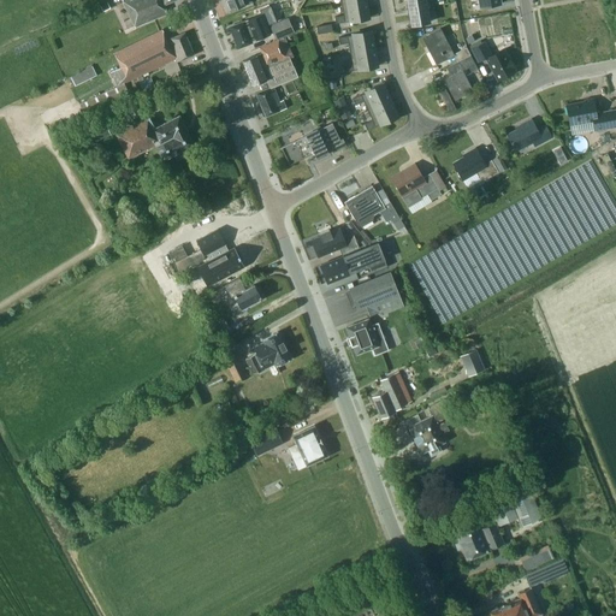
[(123,0),(131,21),(135,28),(167,13),(164,5),(173,0),(123,0)]
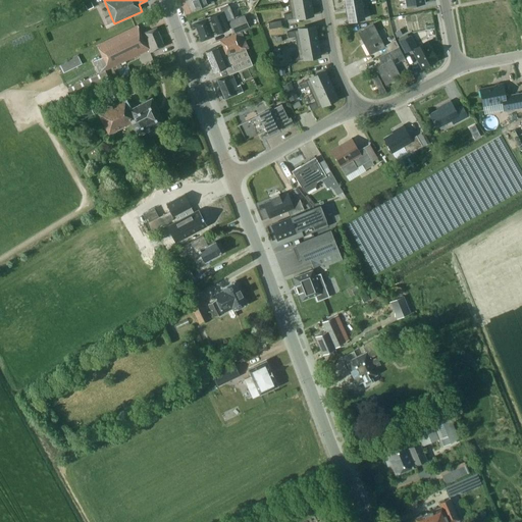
[(310,0),(290,4),(291,12),(283,14),(284,19),(312,15),(310,0)]
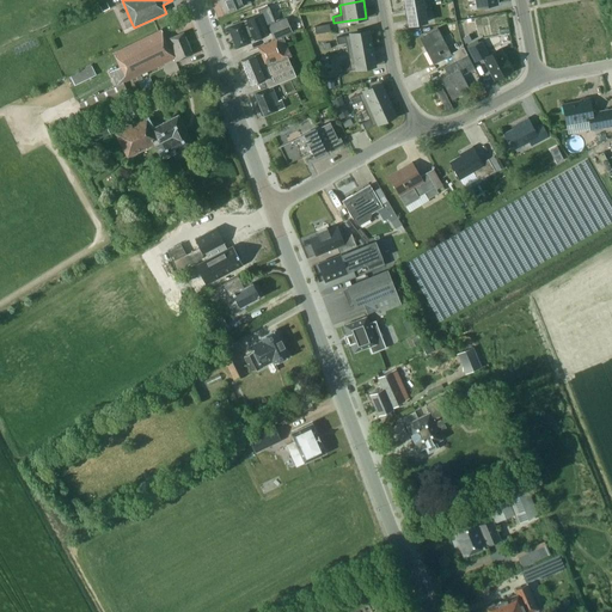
[(403,0),(405,10),(424,7),(422,0),(403,0)]
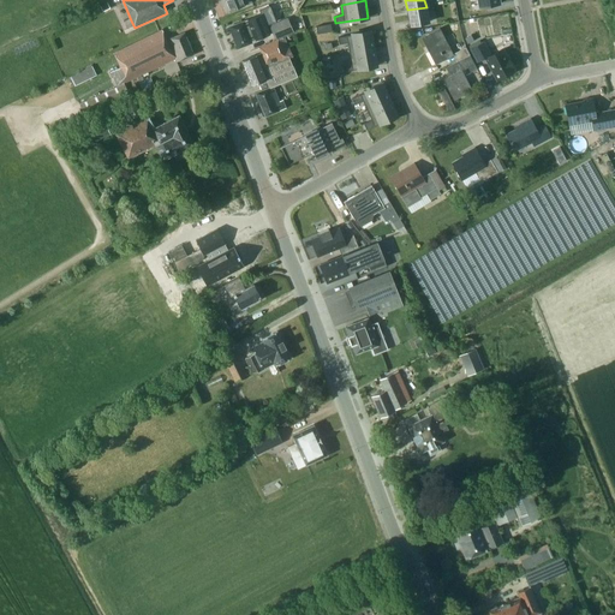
[(429,22),(427,7),(407,10),(410,25),(429,22)]
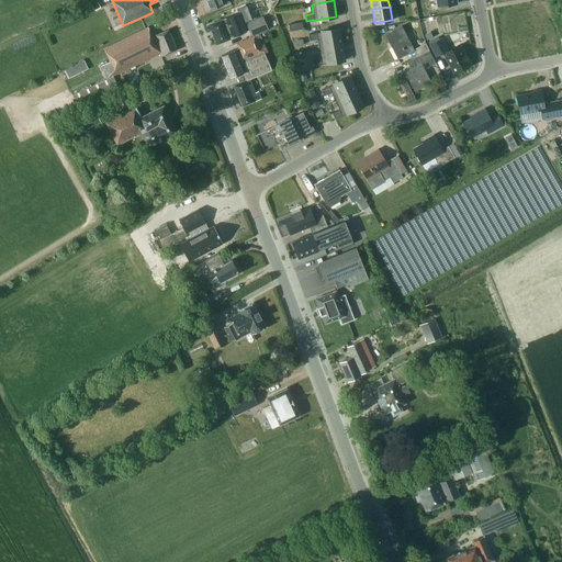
[(239,13),(210,24),(217,44),(231,38),(231,37),(246,32),(239,13)]
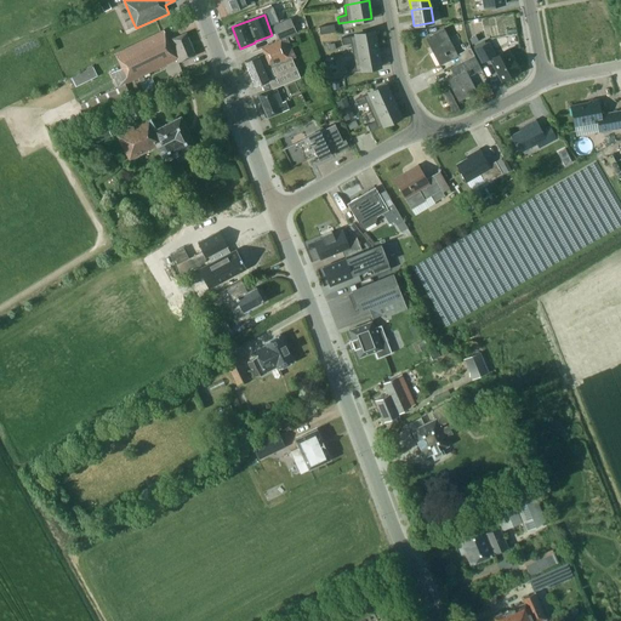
[(272,26),(278,40),(297,33),(291,18),(272,26)]
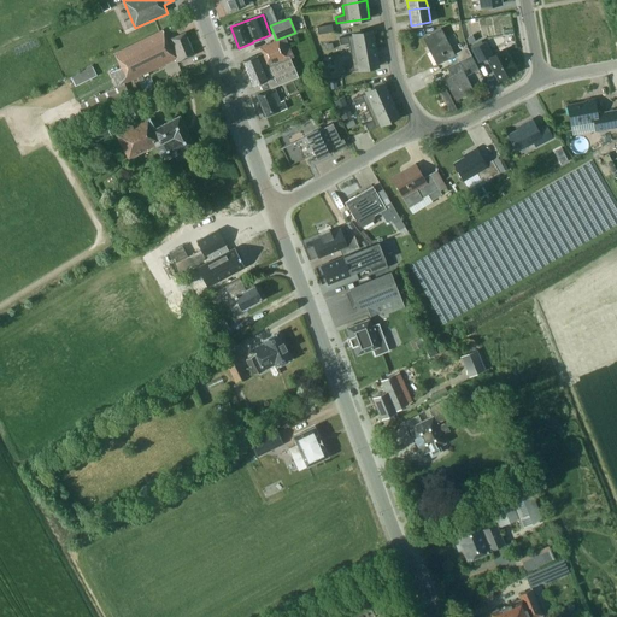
[(317,27),(318,34),(333,31),(331,24),(317,27)]
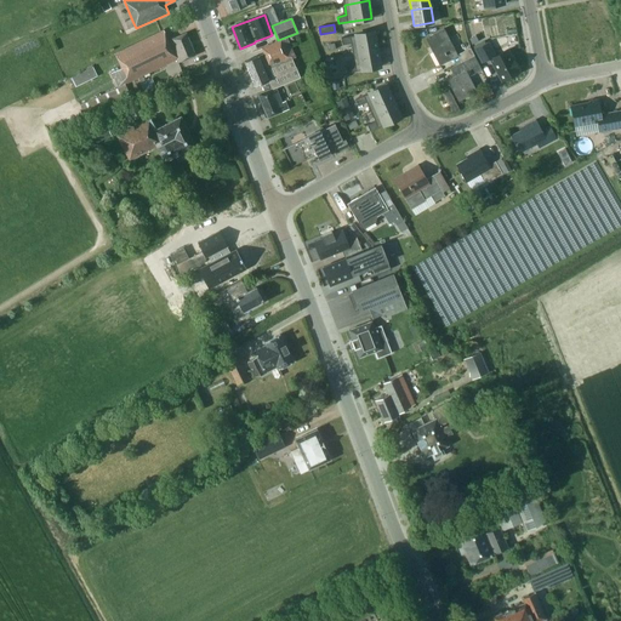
[(426,39),(439,64),(457,56),(444,29),(426,39)]
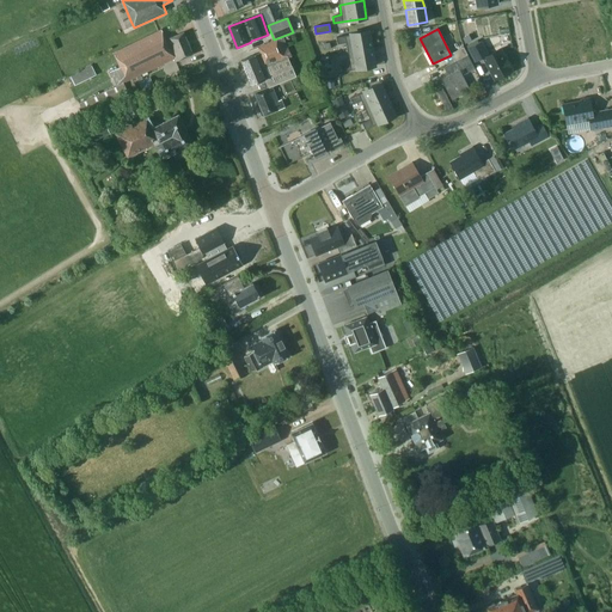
[(116,86),(123,83),(173,60),(176,62),(193,55),(183,32),(166,40),(161,30),(114,53),(120,67),(110,72),(116,86)]
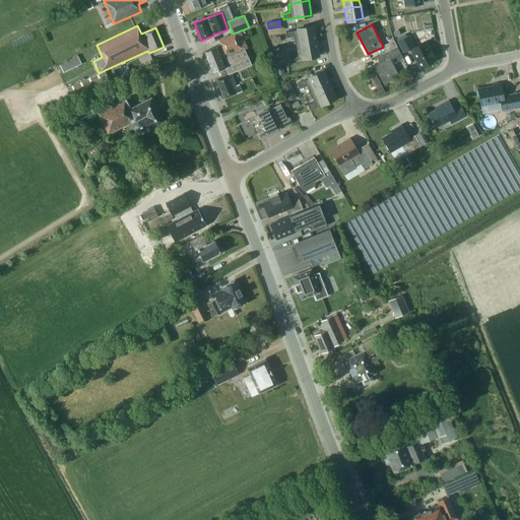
[(296,45),(316,41),(314,26),(285,31),(286,38),(294,37),(296,45)]
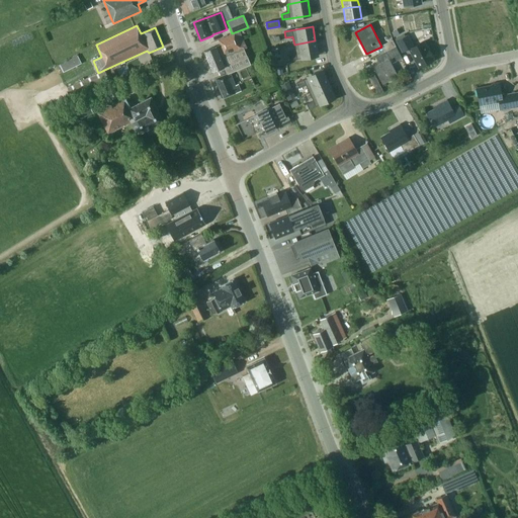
[(246,56),(243,49),(246,48),(239,31),(218,40),(220,45),(203,51),(212,72),(226,67),(229,73),(250,65),(246,56)]
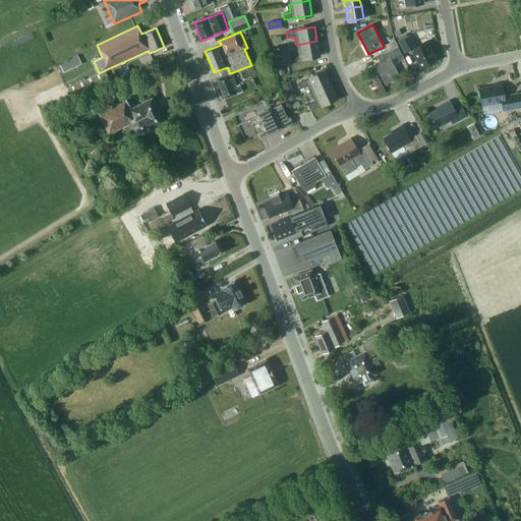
[(410,36),(398,41),(405,53),(411,50),(420,68),(436,60),(435,58),(436,58),(430,48),(429,49),(425,42),(416,47),(410,36)]
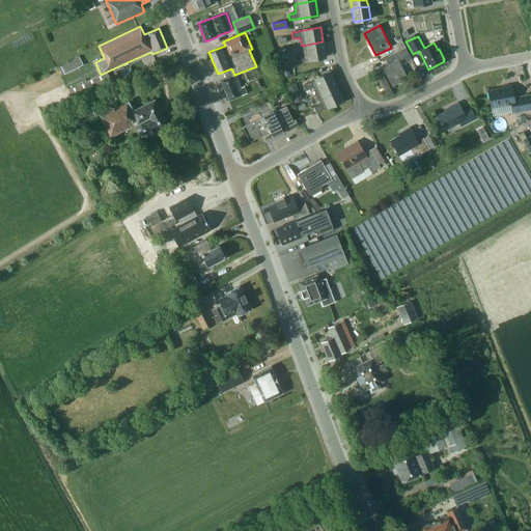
[(323,42),(302,46),(303,54),(296,56),(297,61),(326,57),(323,42)]
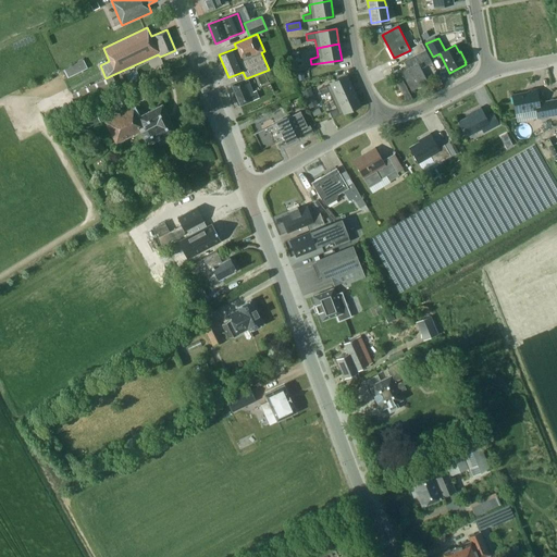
[(413,56),(424,50),(421,44),(410,49),(413,56)]
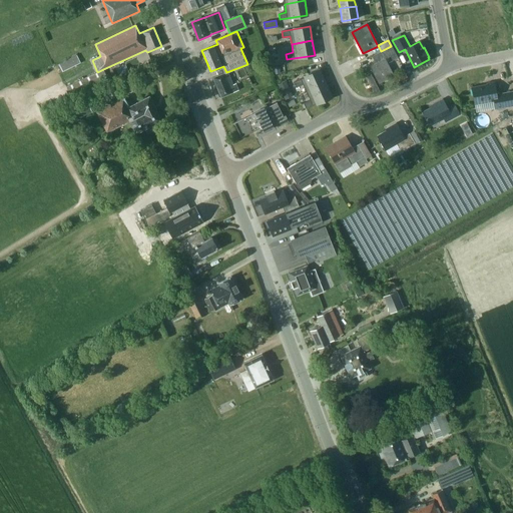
[(391,46),(381,51),(372,56),(375,63),(370,66),(379,83),(394,75),(385,59),(391,56),(393,60),(397,58),(391,46)]
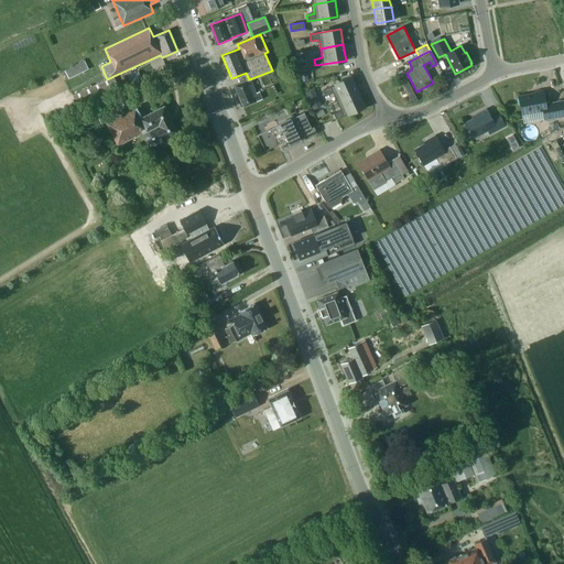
[(307,52),(296,53),(299,67),(308,66),(307,52)]
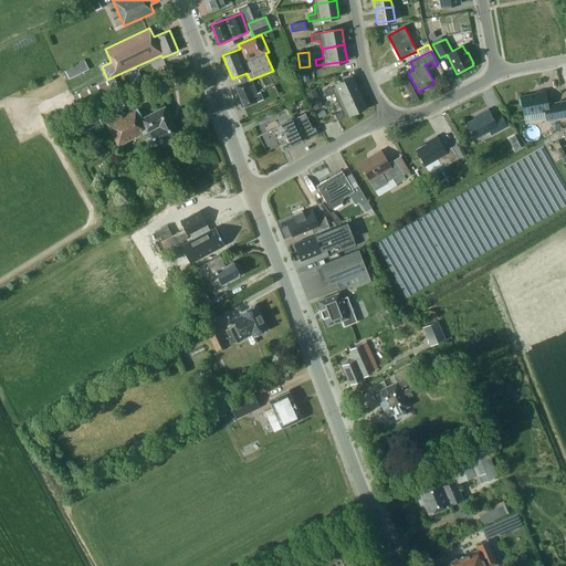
[(69,80),(90,69),(85,60),(64,71),(69,80)]
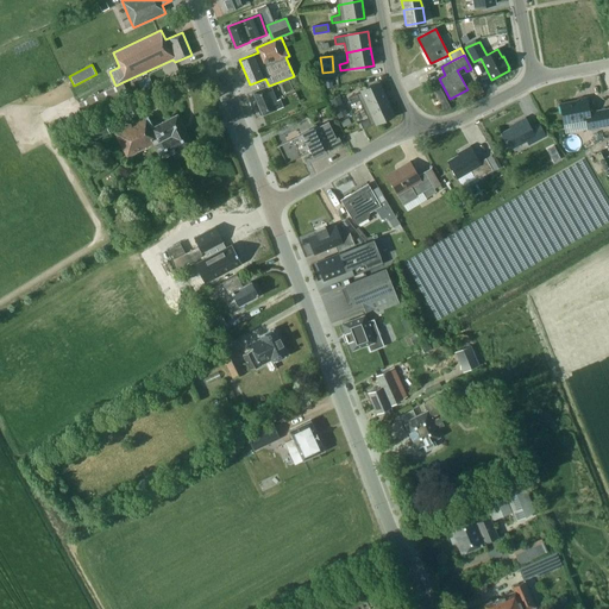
[(143,90),(154,87),(149,77),(138,82),(143,90)]
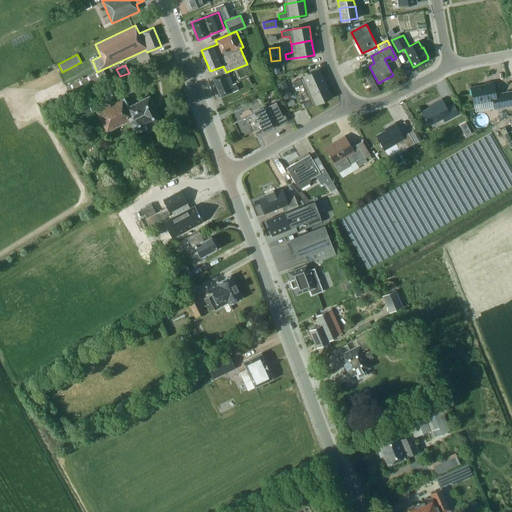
[(70,95),(107,78),(103,69),(66,86),(70,95)]
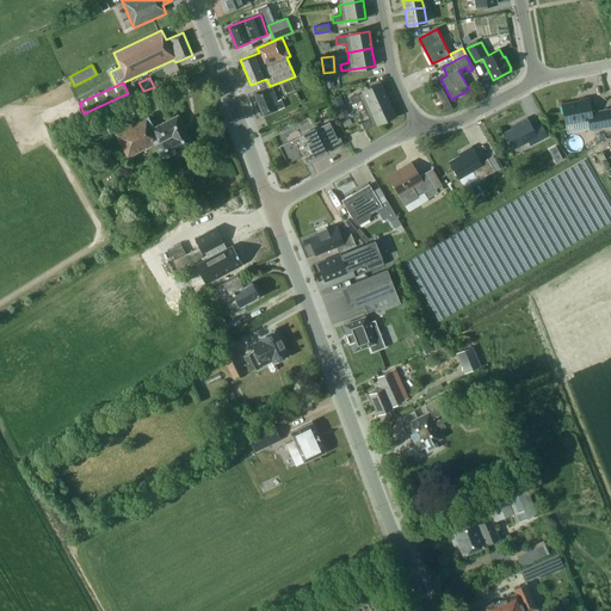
[(365,110),(387,99),(380,84),(350,98),(352,104),(360,100),(365,110)]
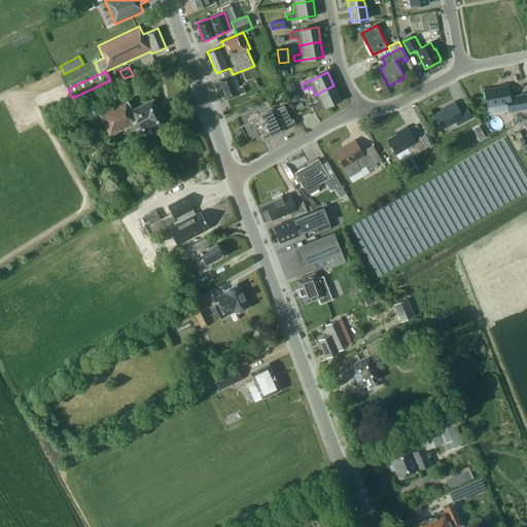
[(239,86),(234,75),(230,76),(230,75),(218,80),(226,100),(245,93),(242,85),(239,86)]
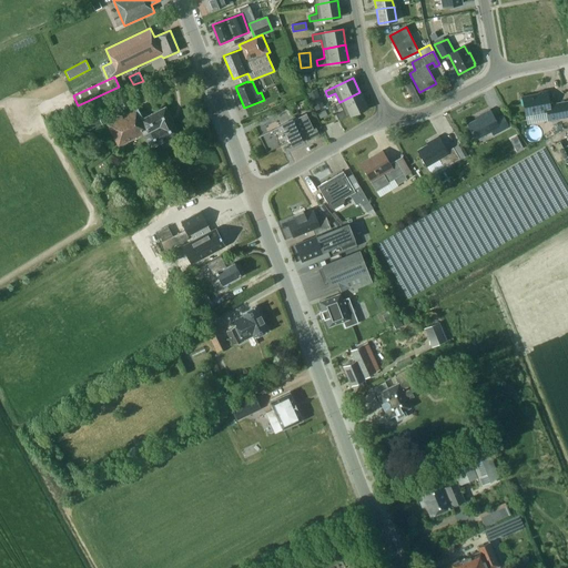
[(421,101),(411,81),(404,84),(415,104),(421,101)]
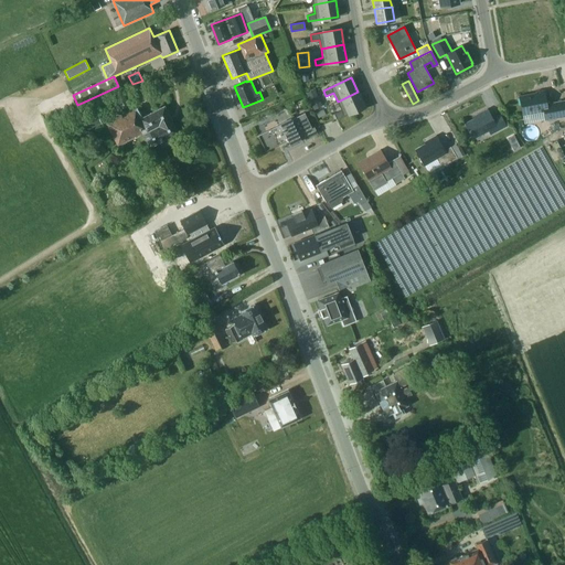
[(546,104),(544,91),(536,92),(536,93),(519,96),(523,115),(544,112),(546,120),(564,116),(564,100),(546,104)]
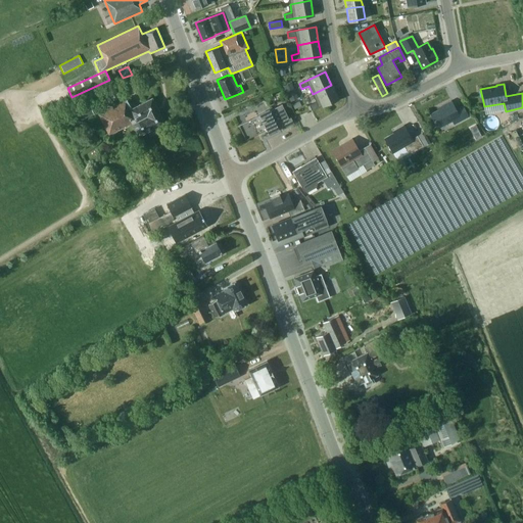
[(331,85),(313,94),(316,102),(310,105),(312,110),(337,99),(331,85)]
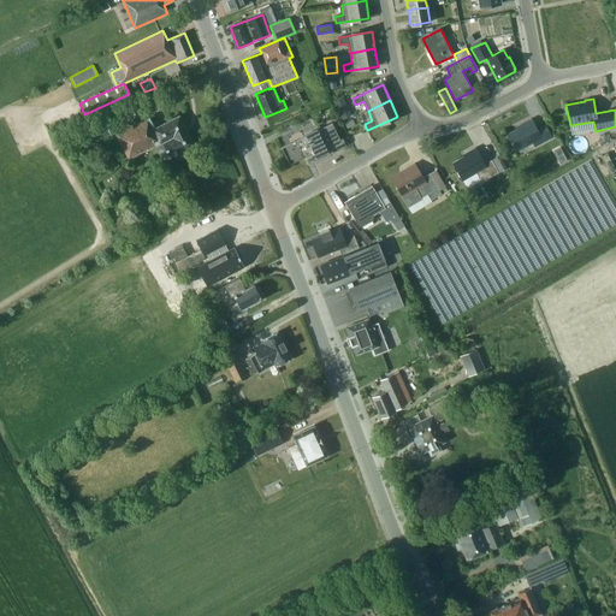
[(348,108),(338,113),(342,120),(351,116),(348,108)]
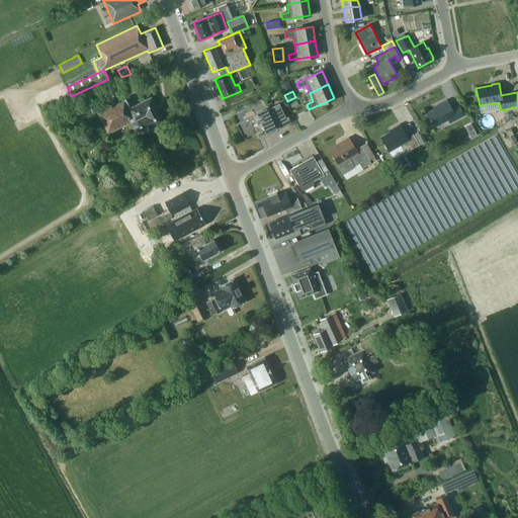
[(145,131),(148,135),(158,130),(156,125),(163,121),(151,97),(130,107),(124,97),(97,111),(107,133),(130,121),(138,135),(145,131)]
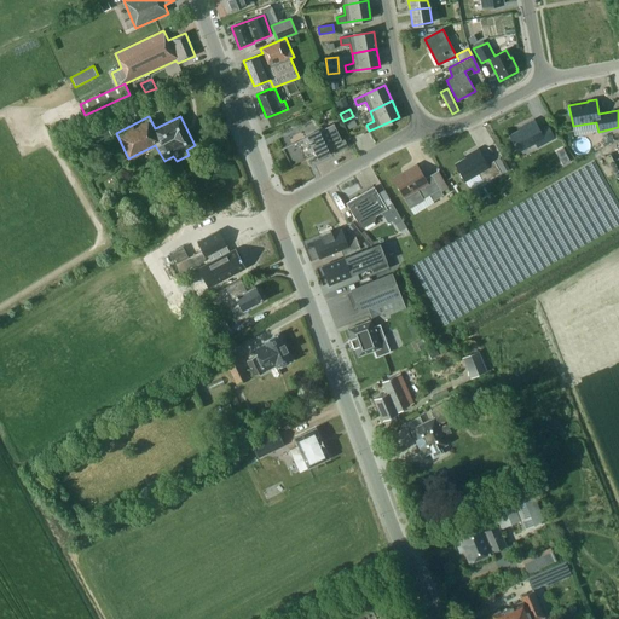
[(548,126),(539,131),(533,120),(522,126),(522,127),(509,136),(519,152),(536,143),(538,148),(554,138),(548,126)]
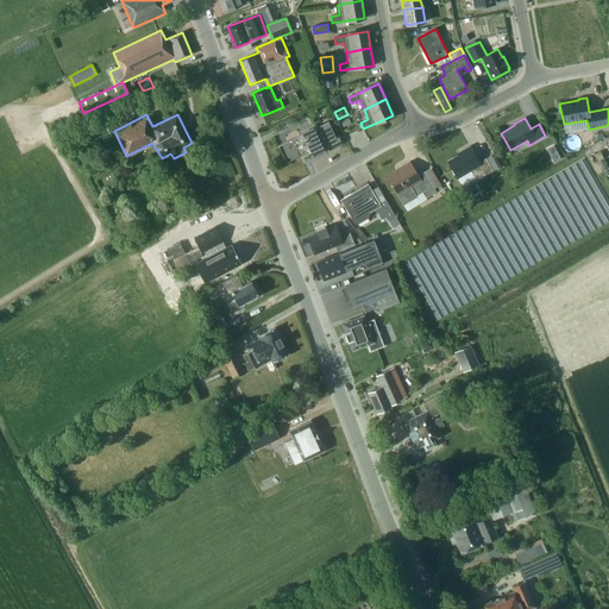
[(86,131),(90,142),(110,132),(102,119),(88,126),(89,130),(86,131)]
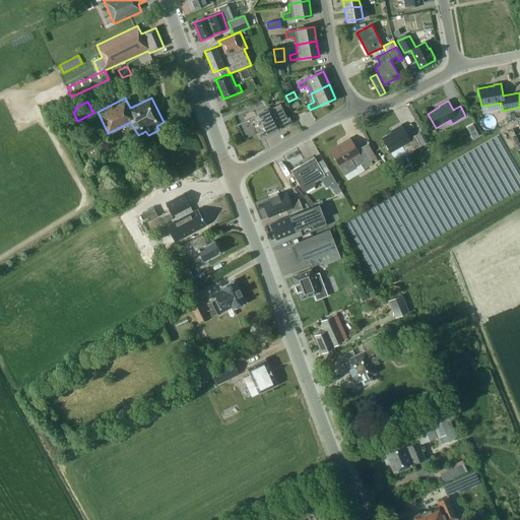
[(258,114),(237,124),(244,139),(264,129),(266,133),(280,126),(281,127),(291,122),(288,117),(286,118),(280,104),(268,110),(258,114)]
